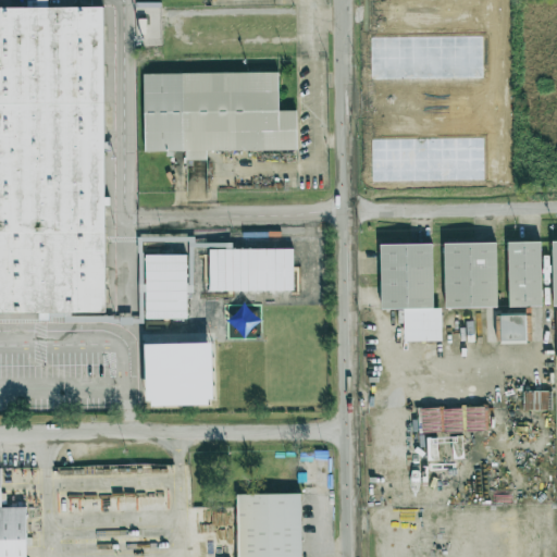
[(104,8),(47,8),(47,0),(27,0),(27,8),(0,7),(0,312),(103,312),(104,8)]
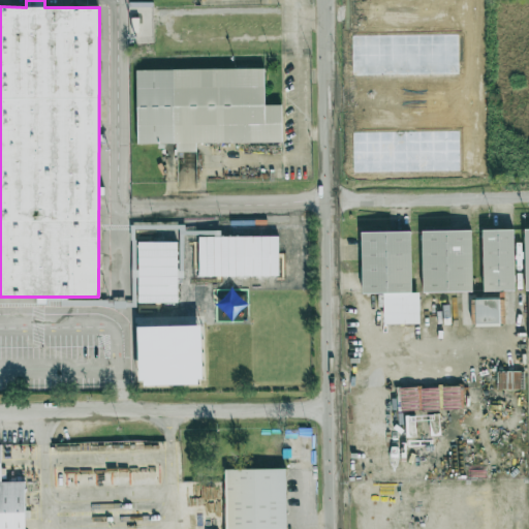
[(281,104),(265,104),(263,69),(136,69),(137,144),(177,144),(177,151),(195,150),(195,144),(281,143),(281,104)]
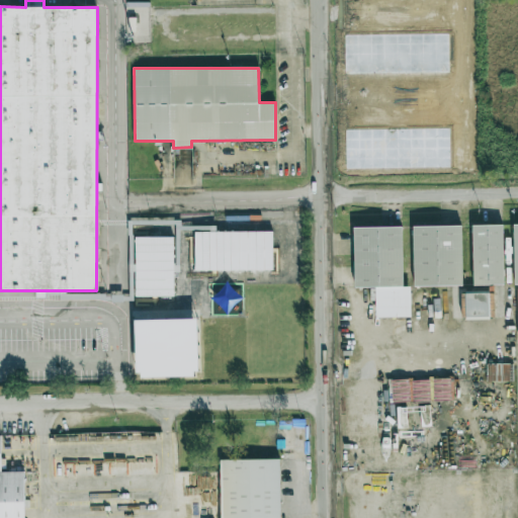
[(504,285),(503,225),(471,226),(472,285),(504,285)]
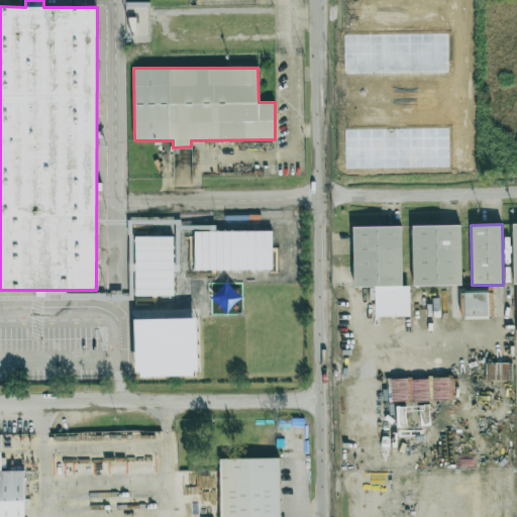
[(412,226),(413,286),(461,285),(460,225),(412,226)]
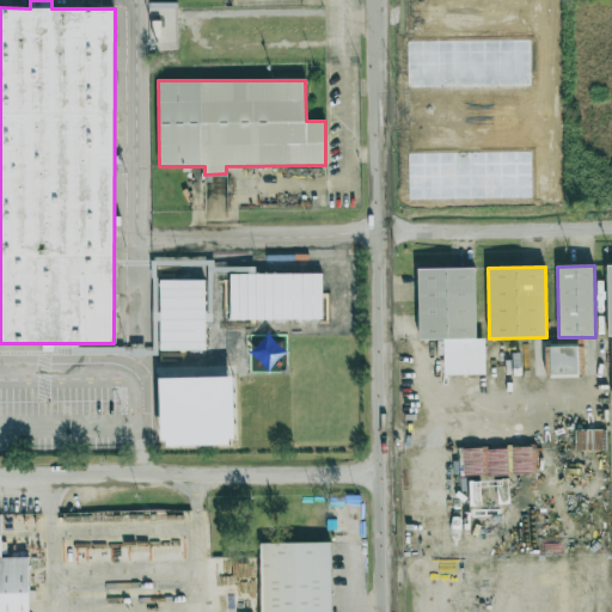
[(418,340),(444,340),(444,375),(485,375),(485,338),(476,338),(475,268),(417,269),(418,340)]
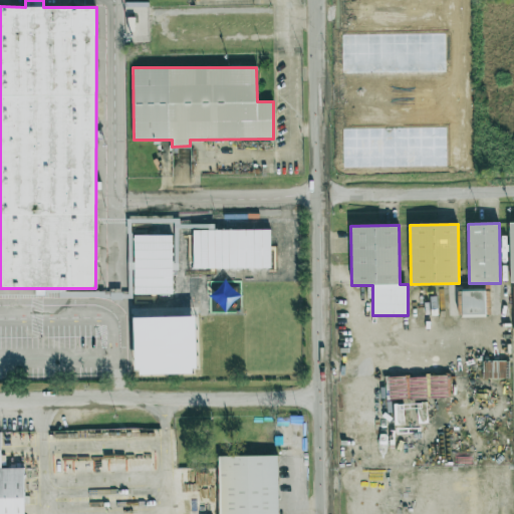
[(270,230),(193,230),(193,269),(270,268),(270,230)]
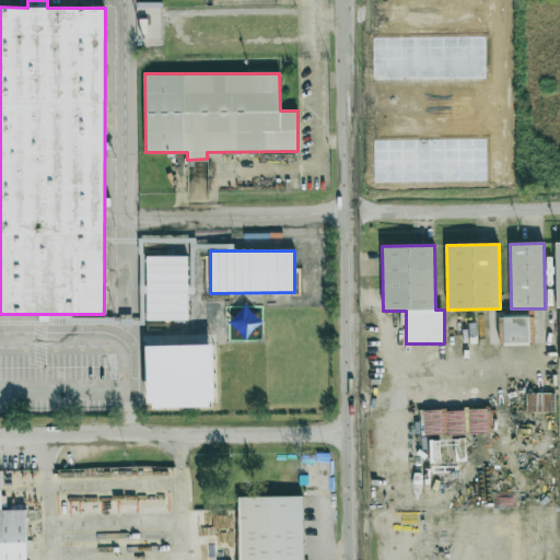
[(187,256),(144,257),(146,321),(187,321),(187,256)]
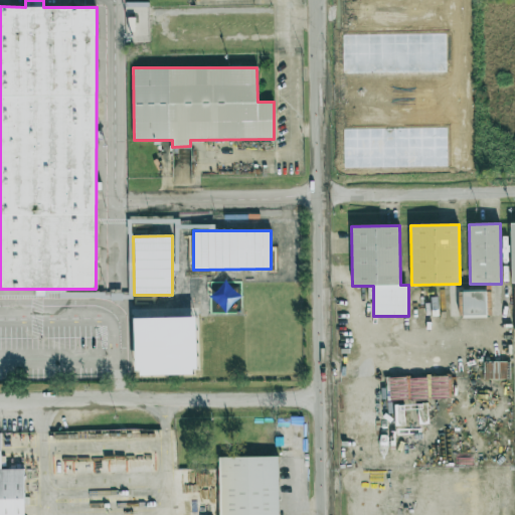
[(486,291),(460,292),(460,316),(486,316),(486,291)]
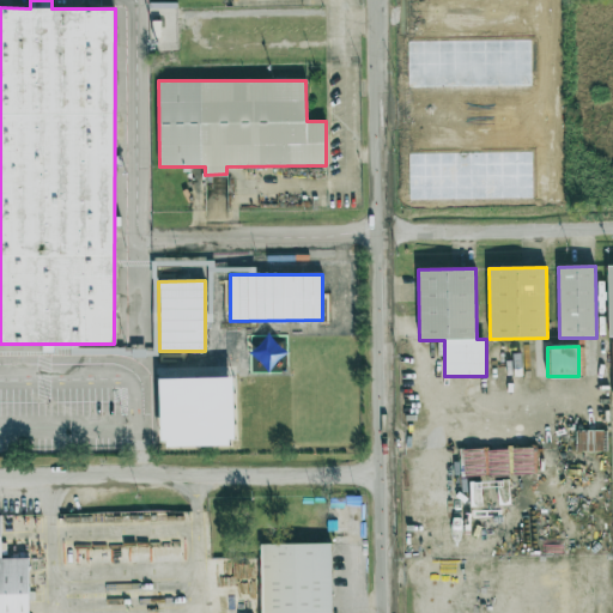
[(162,448),(235,445),(232,377),(161,378),(162,448)]
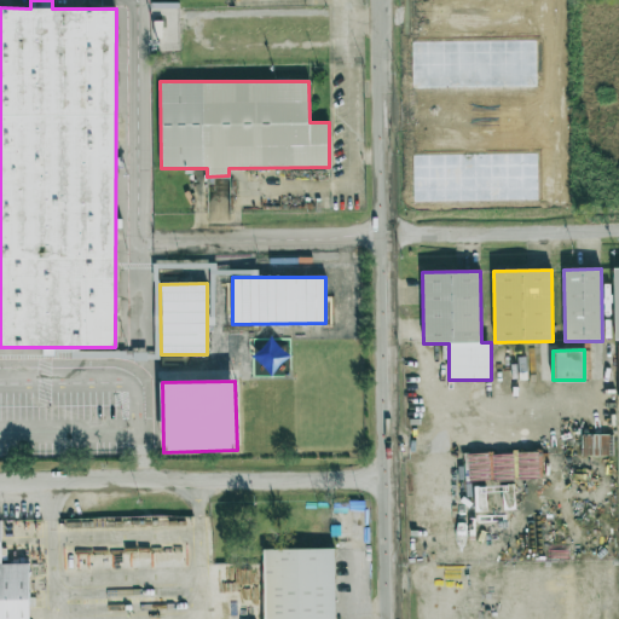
[(542,479),(542,452),(466,455),(467,480),(542,479)]
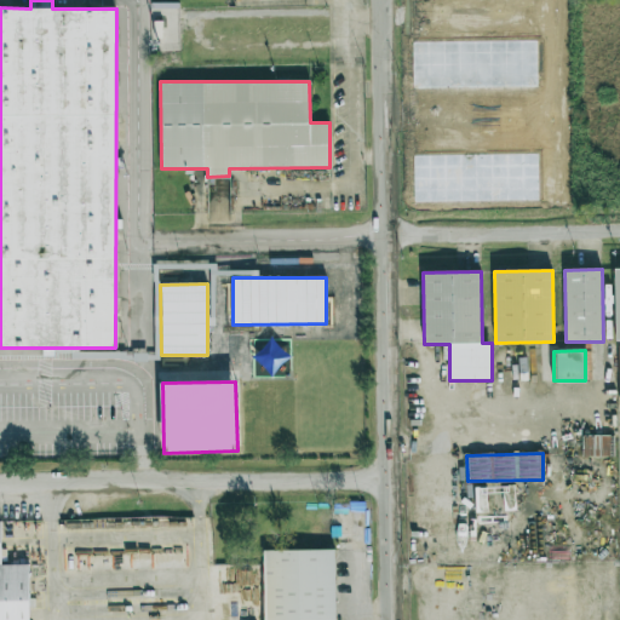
[(0,619),(29,619),(28,564),(1,566),(0,521),(0,619)]
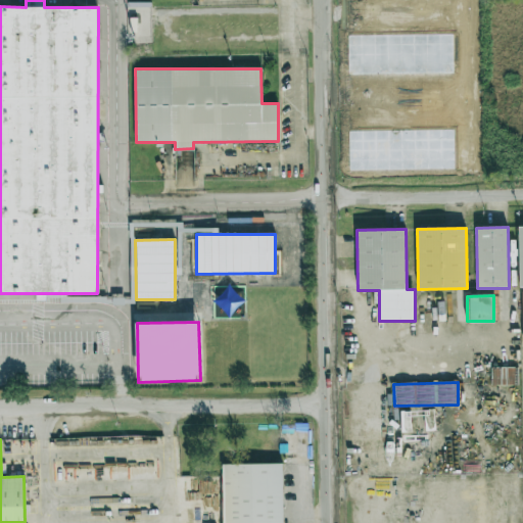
[(283,522),(282,464),(221,465),(222,522),(283,522)]
